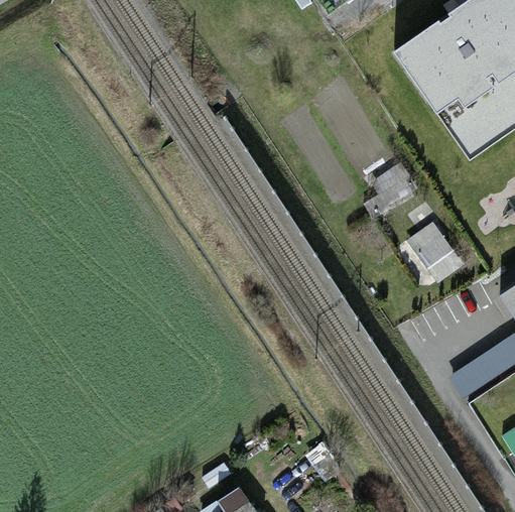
[(461,139),(514,100),(514,0),(467,0),(401,45),(461,139)]
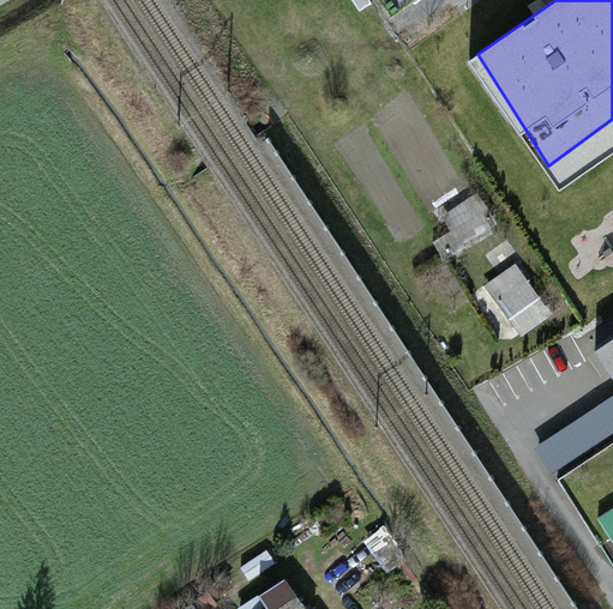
[(612,119),(548,166),(562,185),(612,149),(612,119)]
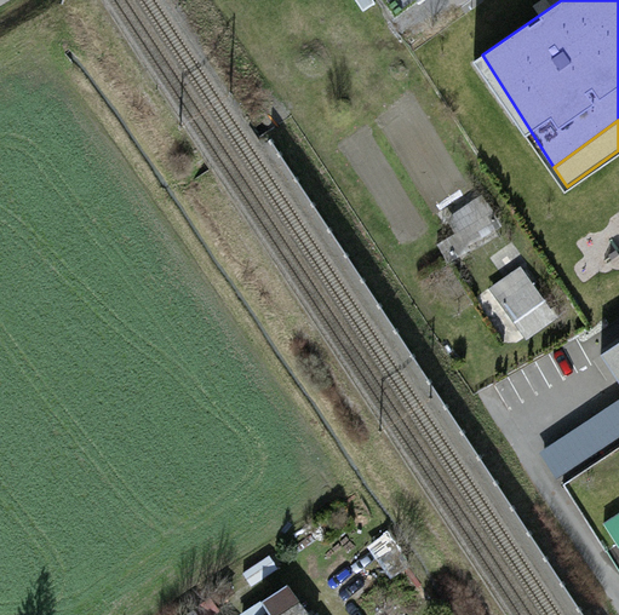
[(464,243),(493,226),(477,200),(448,217),(464,243)]
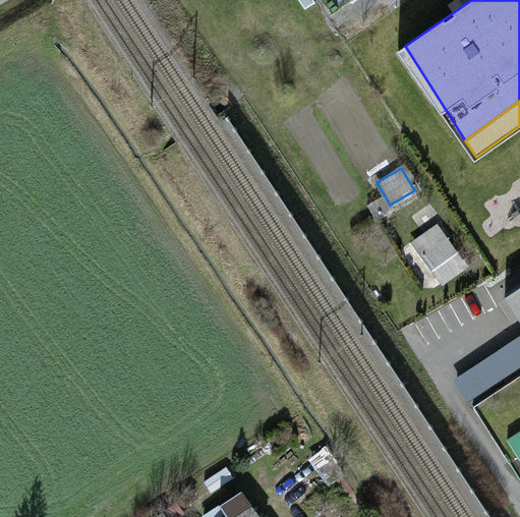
[(441,285),(468,266),(437,223),(409,242),(441,285)]
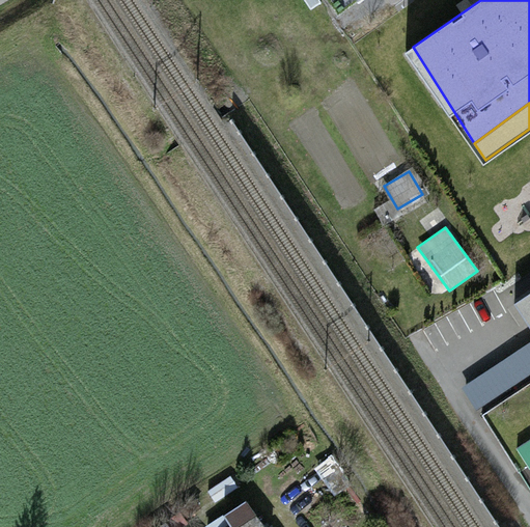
[(529,288),(513,300),(529,324),(529,288)]
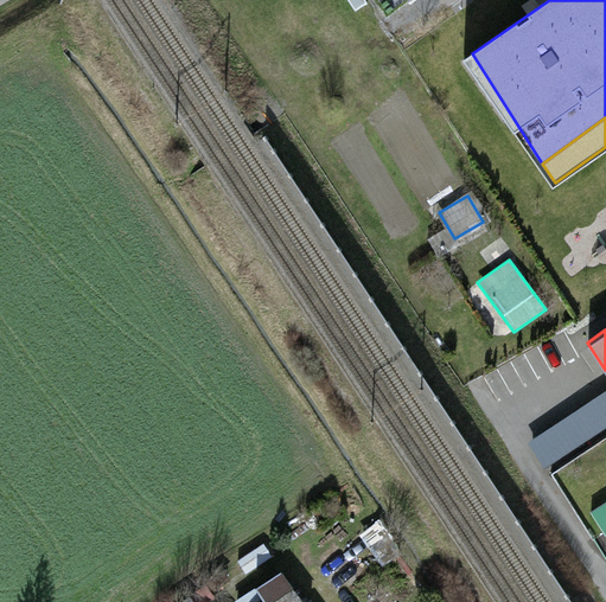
[(605,424),(605,386),(529,437),(546,463),(605,424)]
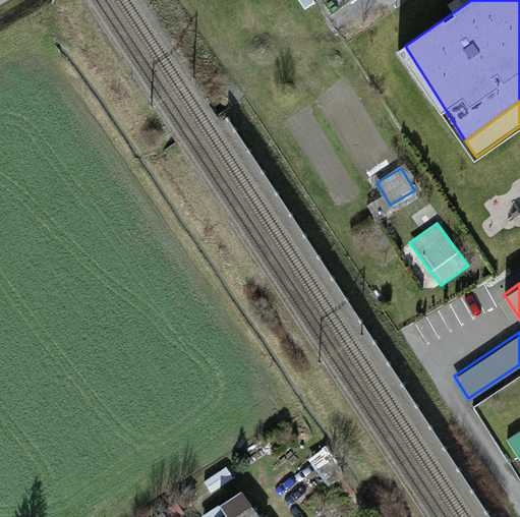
[(519,431),(506,440),(519,462),(519,461),(519,431)]
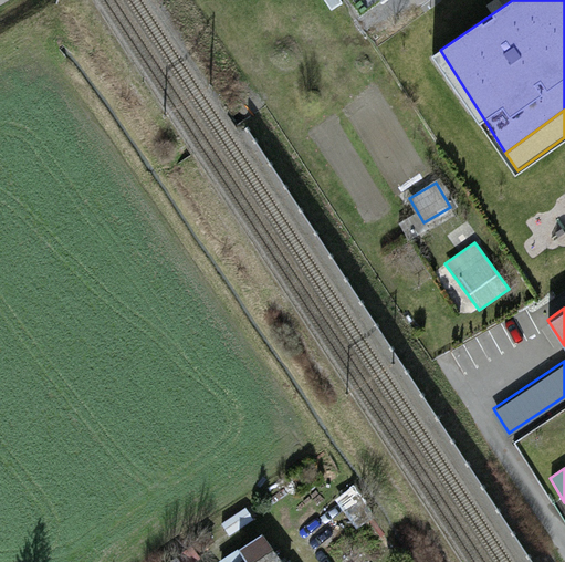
[(284,561),(264,532),(221,561),(284,561)]
